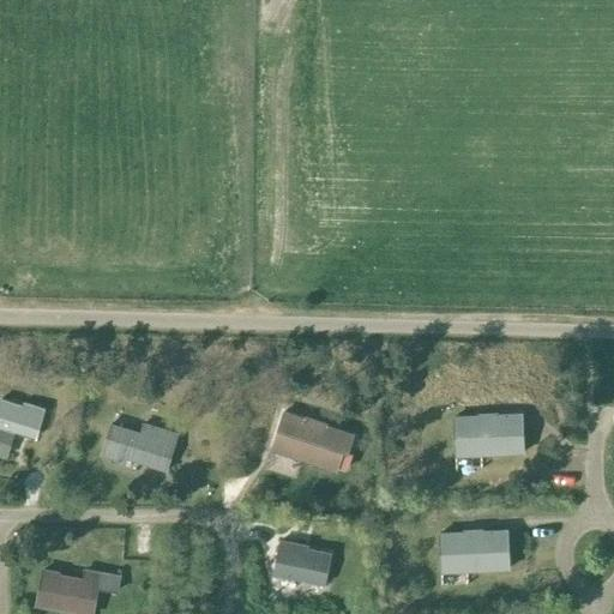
[(0,455),(6,457),(13,432),(35,439),(42,413),(1,399),(0,402),(0,455)]
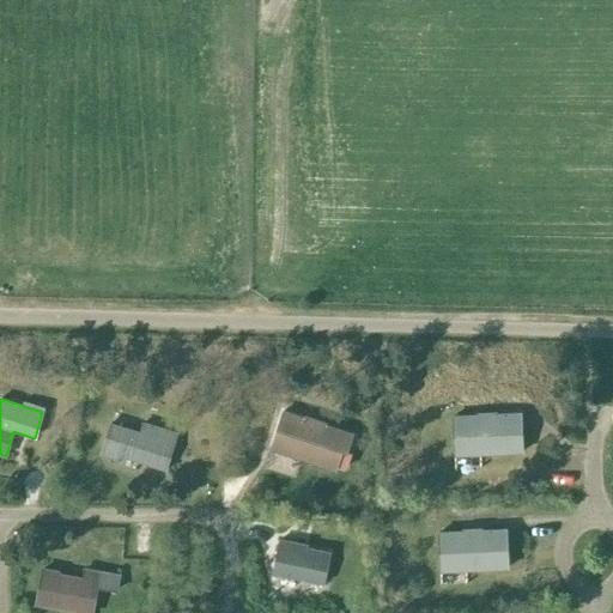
[(352,435),(283,412),(271,448),(335,469),(341,450),(346,451),(352,435)]
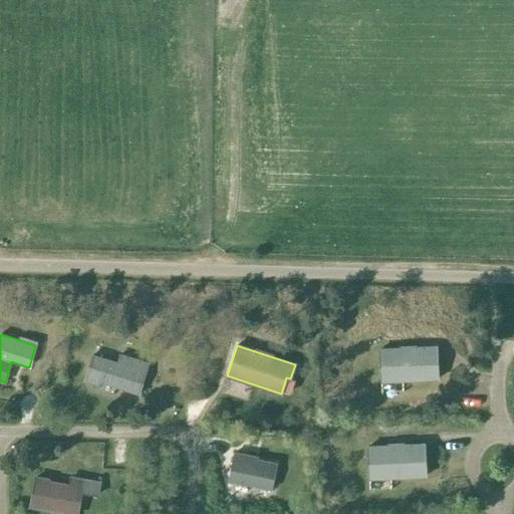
[(438,379),(437,347),(379,349),(380,381),(438,379)]
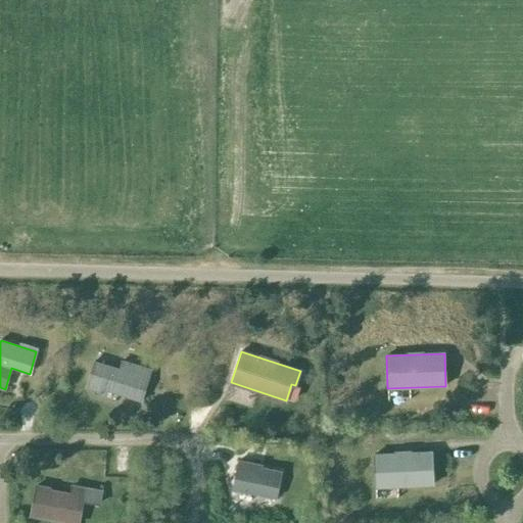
[(95,362),(87,388),(100,392),(101,388),(141,401),(151,370),(139,367),(122,362),(120,370),(95,362)]
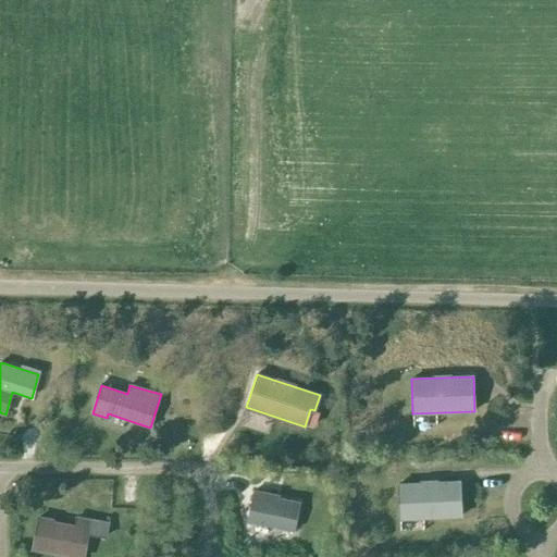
[(310,409),(306,423),(314,425),(319,412),(314,410),(310,409)]
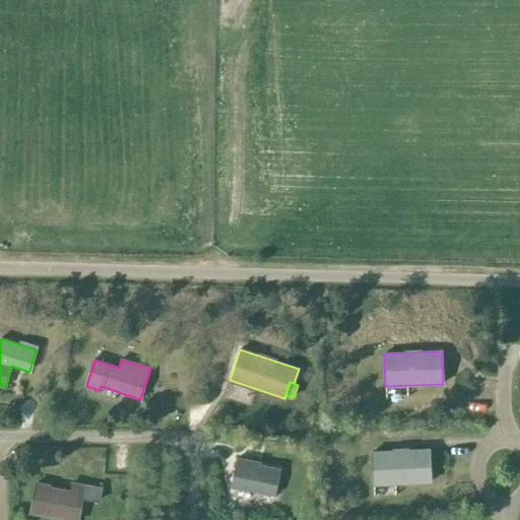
[(431,481),(430,449),(372,452),(373,484),(431,481)]
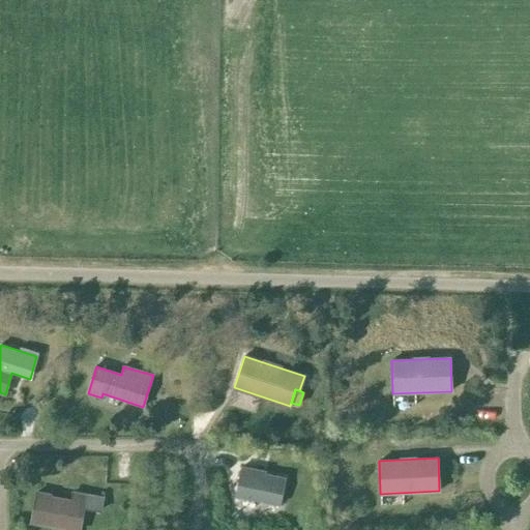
[(285,478),(264,474),(265,471),(241,467),(236,496),(280,504),(285,478)]
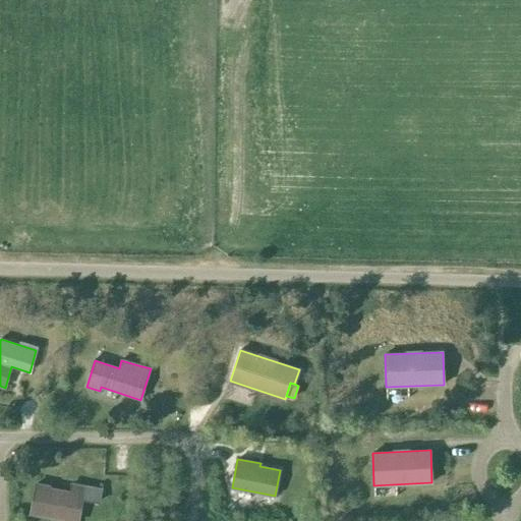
[(101,489),(71,484),(70,493),(37,485),(37,483),(36,483),(31,514),(70,520),(76,520),(81,499),(99,502),(101,489)]
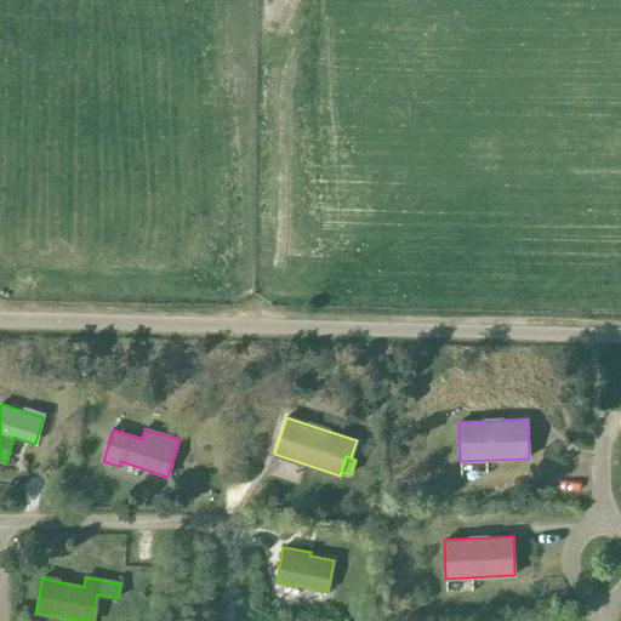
All buildings are outlined.
